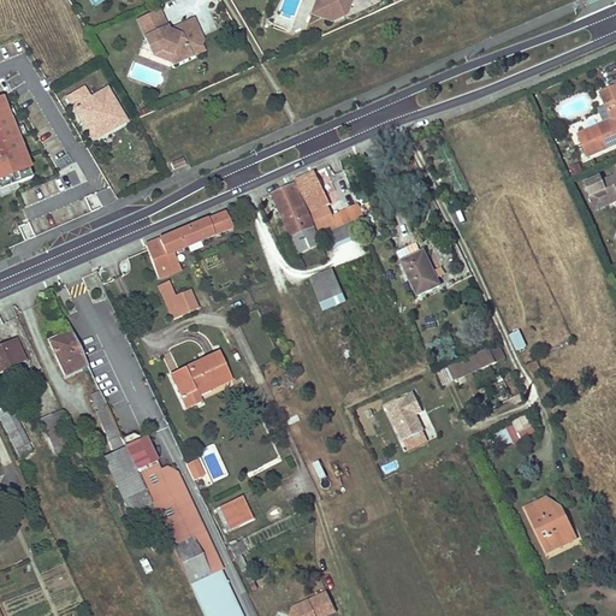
[(323,0),(315,0),(311,13),(323,17),(324,11),(319,10),(323,0)]
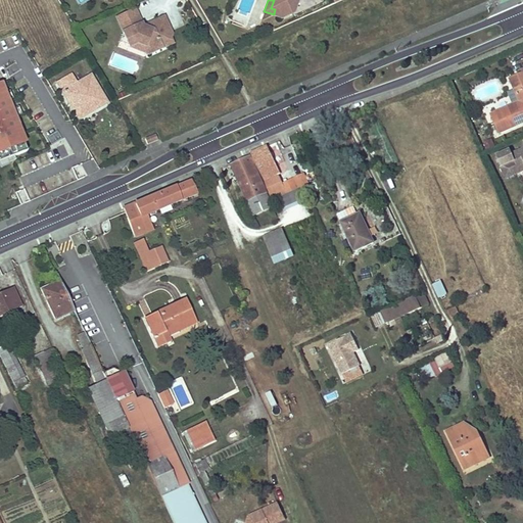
[(288,14),(293,12),(297,0),(274,0),(271,8),(275,9),(288,14)]
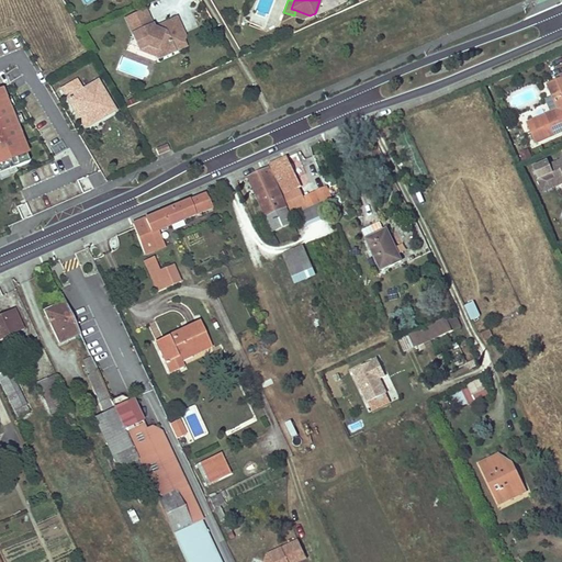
[(154,27),(146,10),(126,19),(139,49),(147,46),(156,49),(159,57),(186,46),(182,37),(186,36),(177,18),(164,23),(161,31),(154,27)]
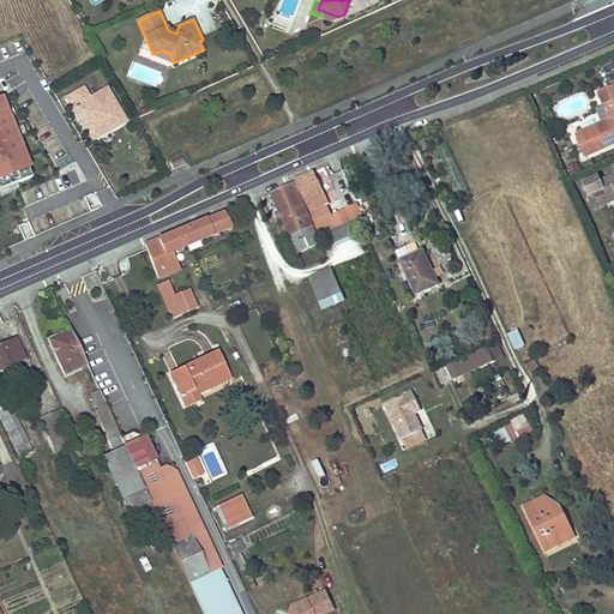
[(161,50),(152,54),(174,62),(170,54),(161,50)]
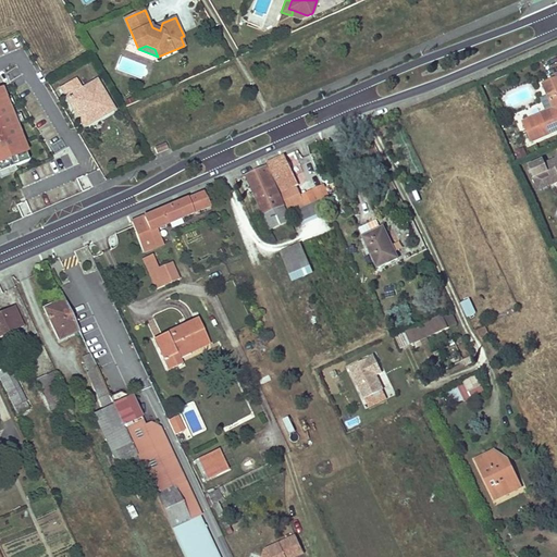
[(556,77),(541,85),(552,109),(520,123),(529,144),(556,131),(556,77)]
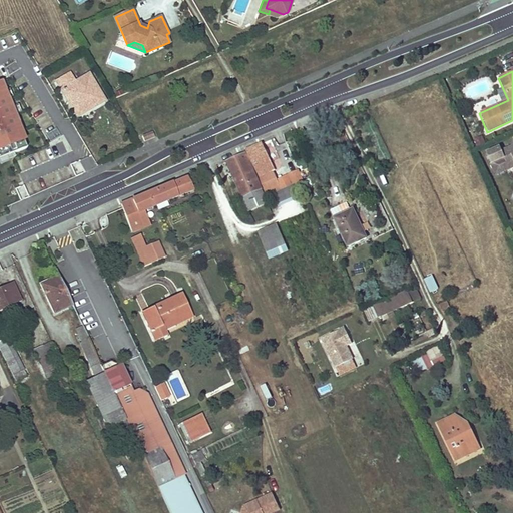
[(96,106),(100,104),(105,101),(89,74),(74,82),(69,73),(55,81),(74,114),(94,102),(96,106)]
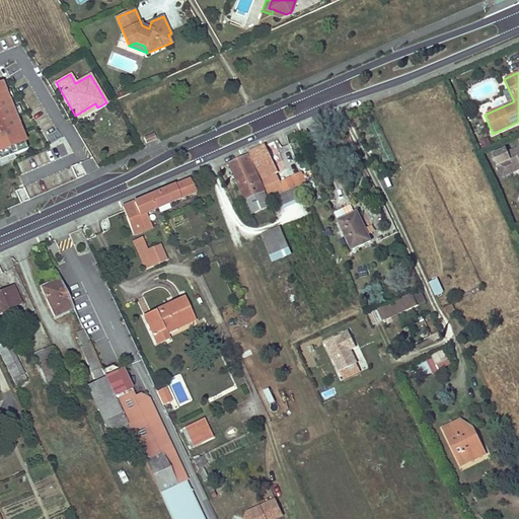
[(19,124),(9,98),(7,99),(4,91),(6,91),(2,82),(0,82),(0,159),(25,149),(22,141),(23,140),(17,125),(19,124)]
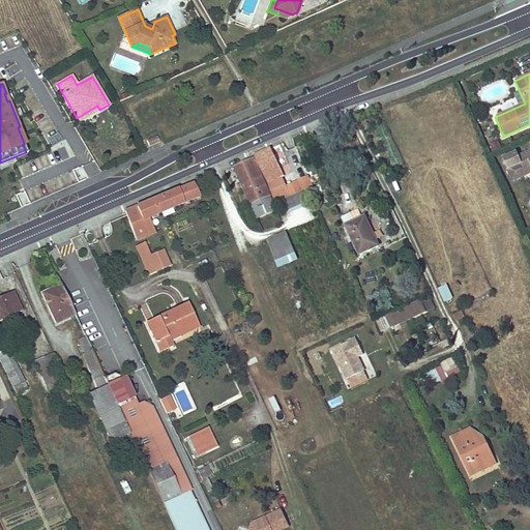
[(77,118),(79,121),(99,110),(97,106),(77,118)]
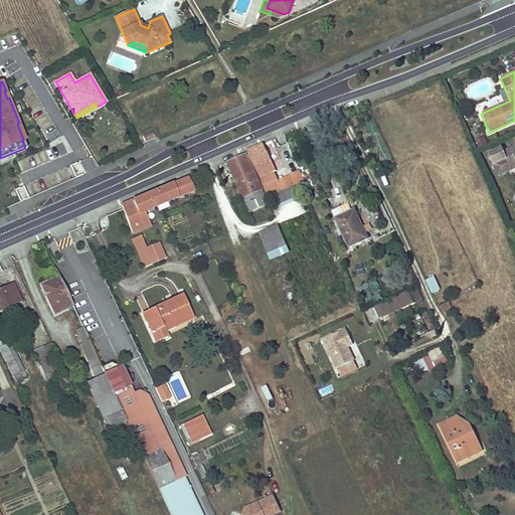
[(155,133),(145,138),(147,143),(157,138),(155,133)]
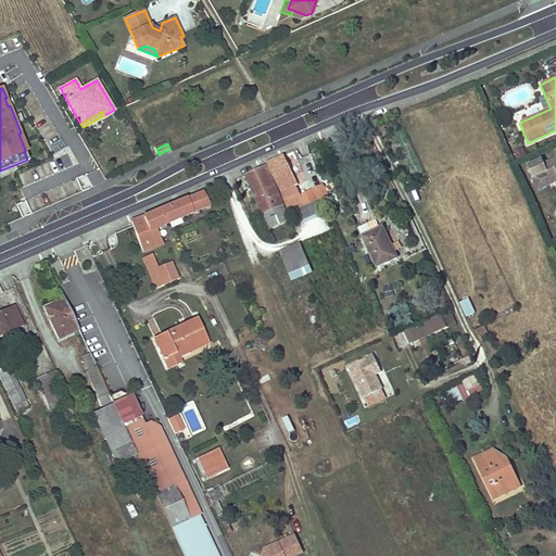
[(516,159),(525,155),(522,148),(513,151),(516,159)]
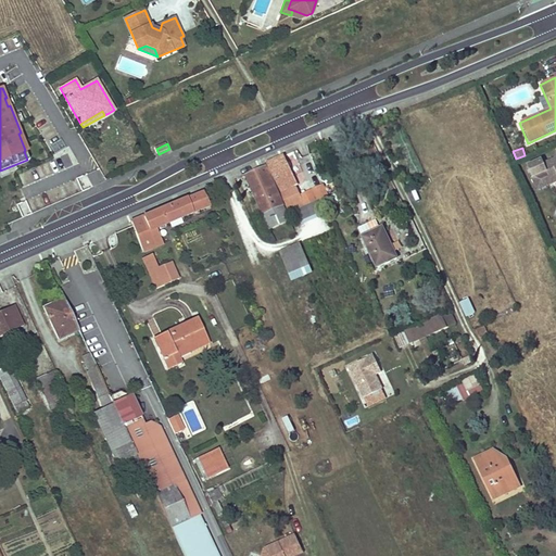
[(555,153),(555,154),(554,159),(542,164),(545,171),(532,176),(538,188),(555,180),(555,153)]
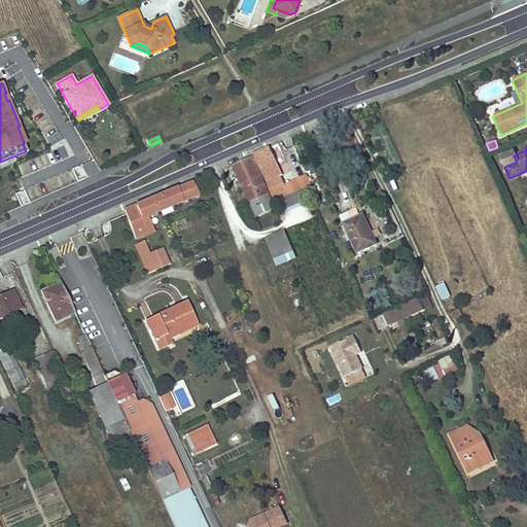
[(283,185),(281,180),(275,167),(277,166),(269,147),(252,154),(273,200),(275,203),(283,199),(289,197),(287,194),(283,185)]
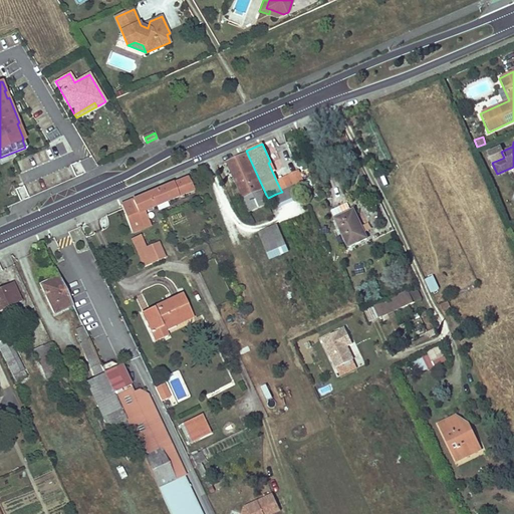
[(262,190),(254,172),(246,154),(227,163),(244,199),(262,190)]
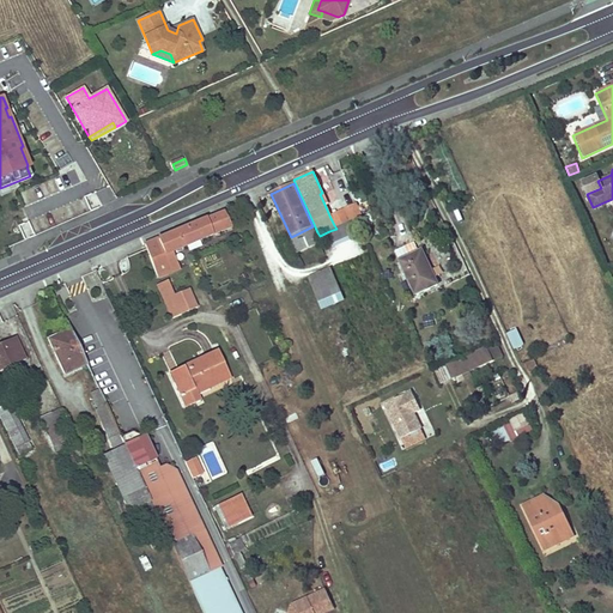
[(359,202),(329,216),(334,225),(337,229),(353,220),(365,216),(359,202)]
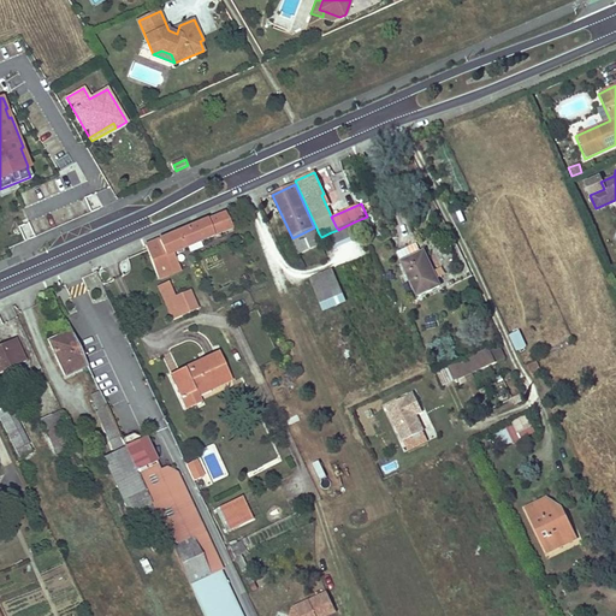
[(225,213),(144,244),(158,279),(179,270),(173,253),(231,227),(225,213)]
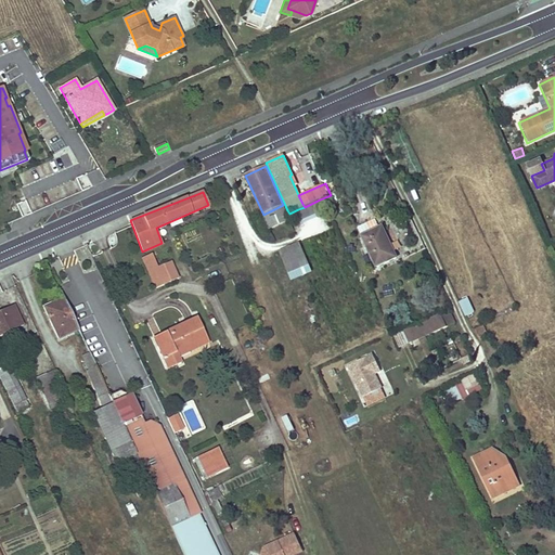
[(302,220),(325,209),(320,199),(305,207),(298,209),(302,220)]
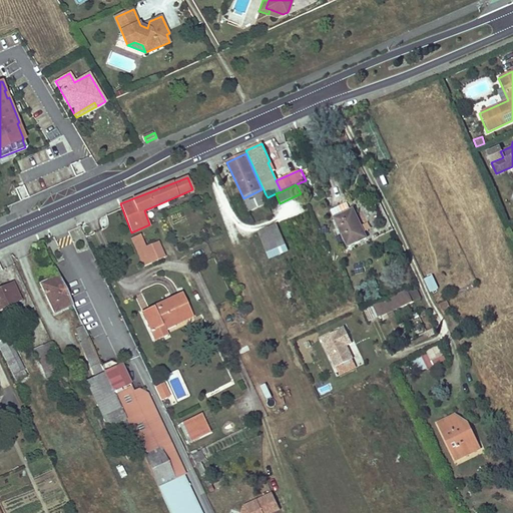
[(249,212),(269,203),(262,189),(243,198),(249,212)]
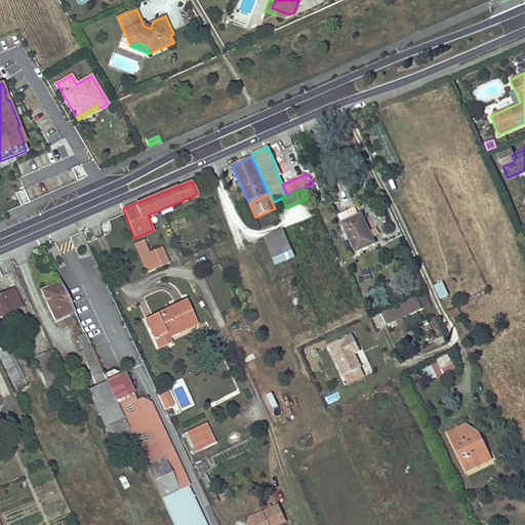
[(341,220),(358,213),(355,207),(338,214),(341,220)]
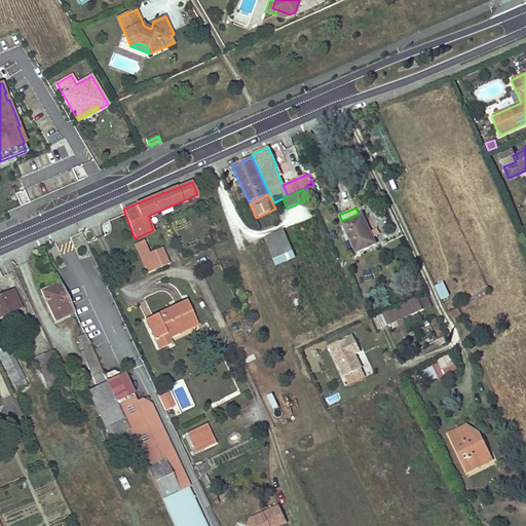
[(368,228),(367,229),(361,217),(342,225),(355,254),(376,245),(368,228)]
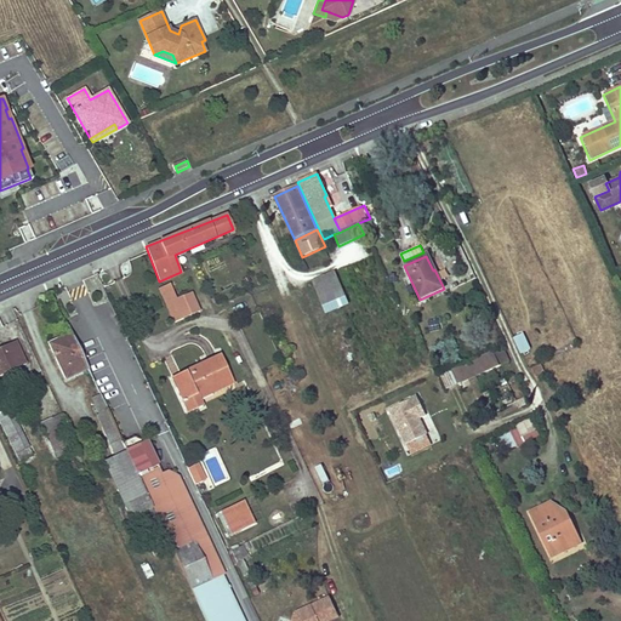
[(320,302),(343,292),(336,273),(312,283),(320,302)]
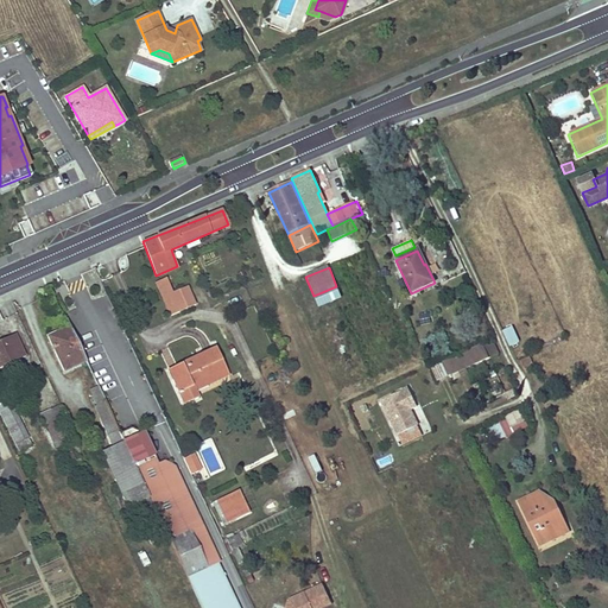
[(172,293),(169,286),(165,279),(156,283),(164,303),(159,304),(165,318),(195,305),(187,287),(172,293)]
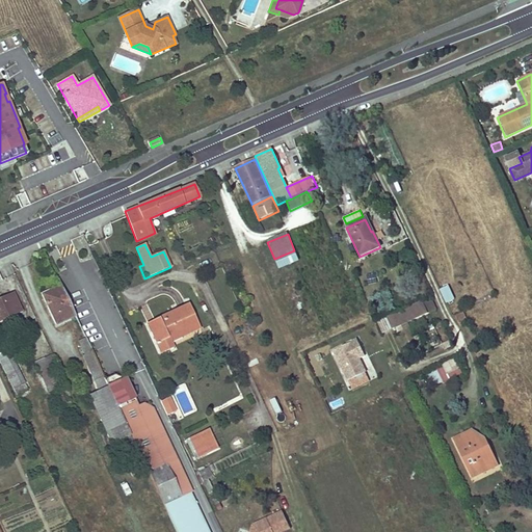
[(440,289),(446,303),(455,299),(449,285),(440,289)]
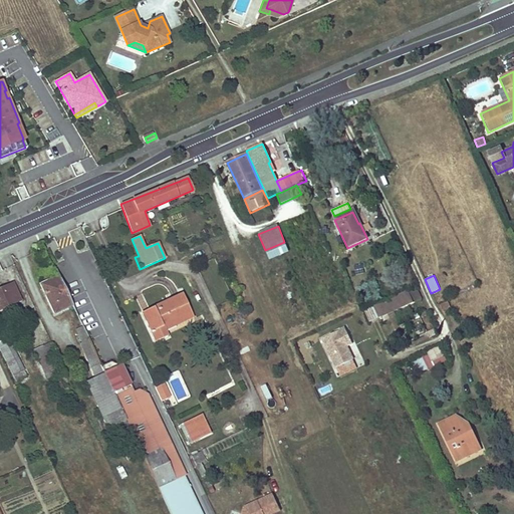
[(54,314),(72,305),(58,276),(40,284),(54,314)]
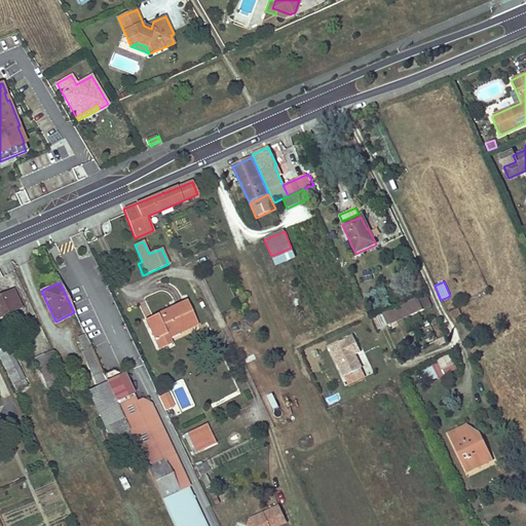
[(0,317),(21,308),(16,300),(12,291),(0,297),(0,317)]
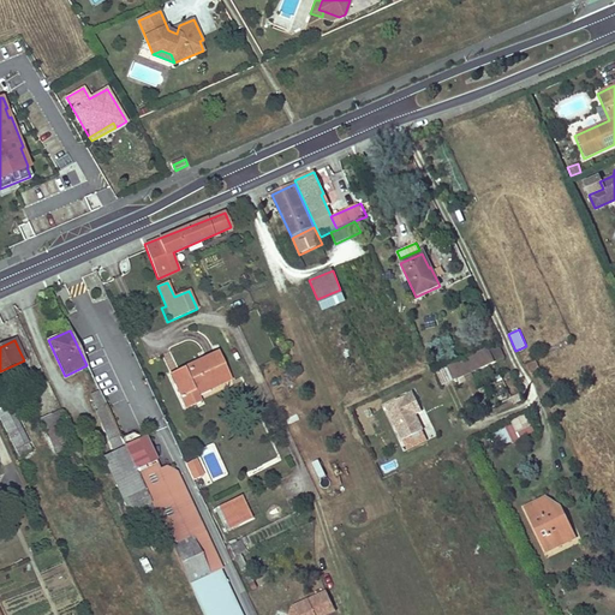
[(463,377),(495,363),(506,358),(501,347),(494,351),(493,347),(436,372),(442,387),(463,377)]
